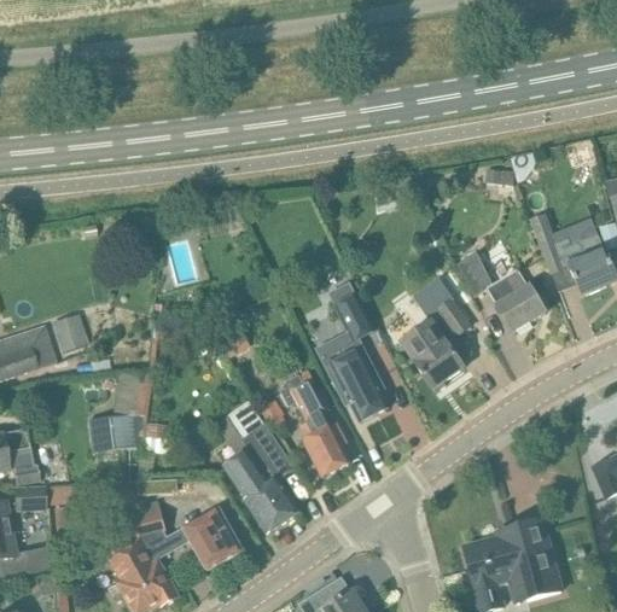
[(594,158),(589,138),(565,144),(570,164),(594,158)]
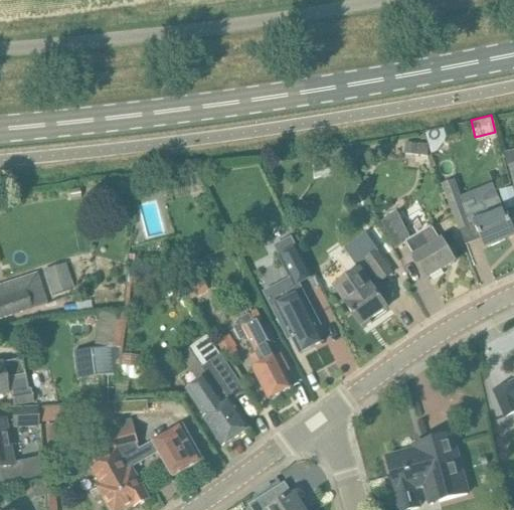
[(364,153),(361,144),(350,147),(352,155),(364,153)]
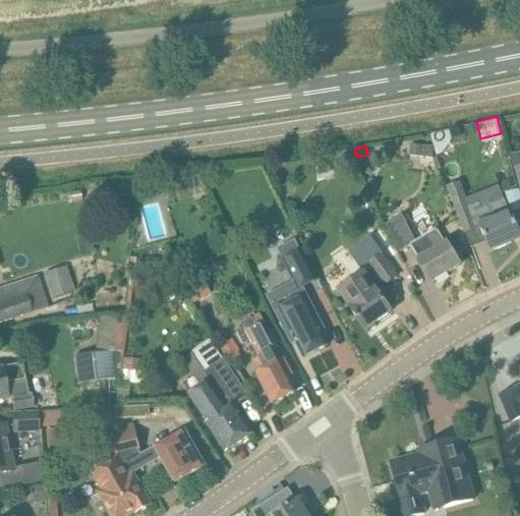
[(420,160),(421,148),(409,147),(408,159),(420,160)]
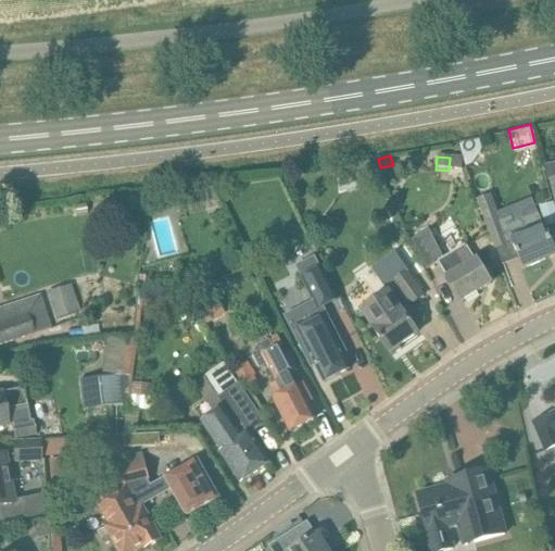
[(490,190),(476,196),(486,218),(495,245),(513,237),(519,253),(524,264),(545,255),(544,253),(554,248),(545,225),(544,223),(543,223),(537,209),(531,195),(496,209),(492,197),(490,190)]
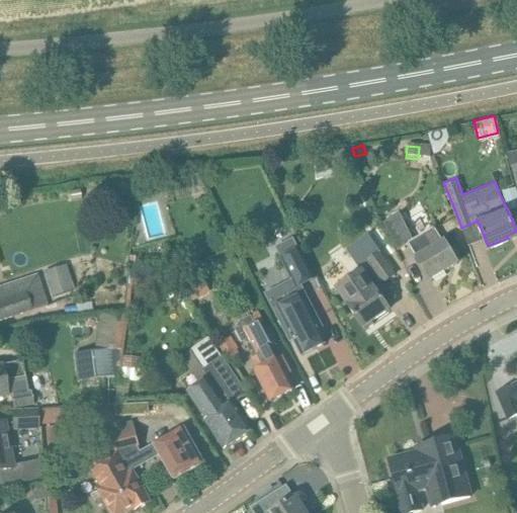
[(516,192),(515,184),(502,188),(507,207),(516,203),(516,192)]
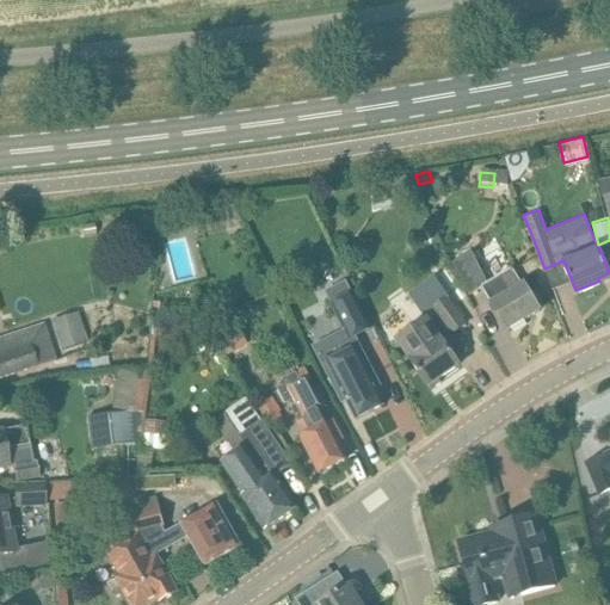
[(93,220),(81,222),(82,233),(94,230),(93,220)]
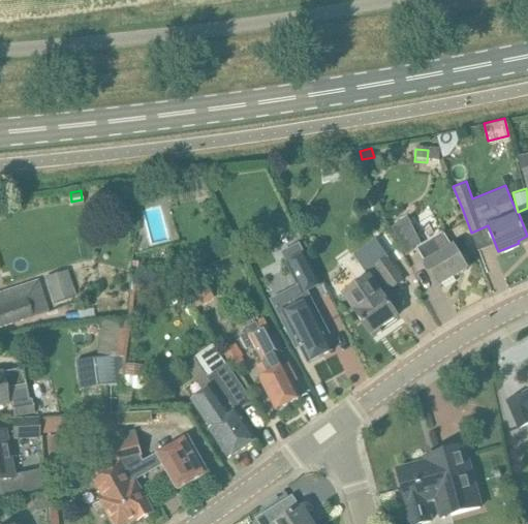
[(431,236),(431,237),(423,242),(408,215),(391,225),(406,251),(416,245),(428,265),(438,282),(466,266),(453,243),(452,244),(443,229),(431,236)]
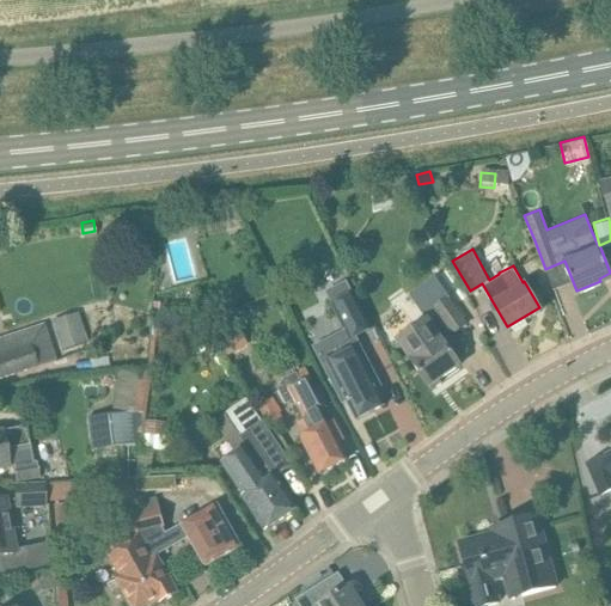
[(341,271),(322,281),(329,294),(328,294),(346,329),(367,317),(349,283),(348,283),(341,271)]
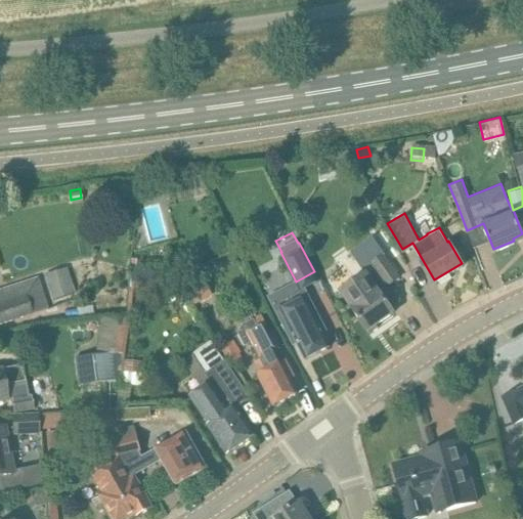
[(366,271),(341,290),(343,292),(352,305),(367,328),(393,309),(377,288),(386,282),(387,283),(398,274),(378,246),(380,244),(375,235),(356,249),(367,264),(362,267),(366,271)]
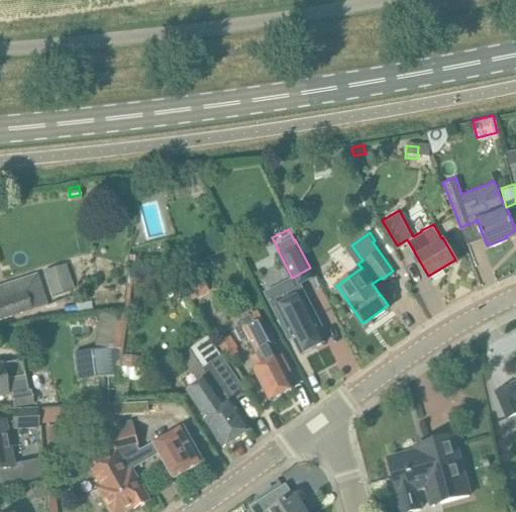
[(53,290),(73,284),(66,260),(45,266),(53,290)]
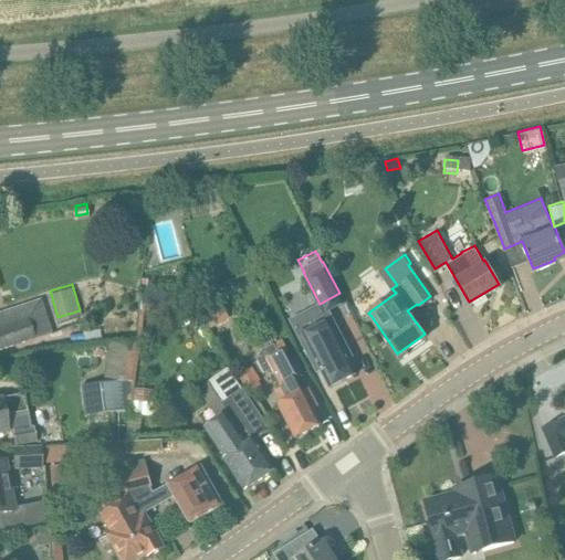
[(213,292),(197,300),(209,321),(225,313),(213,292)]
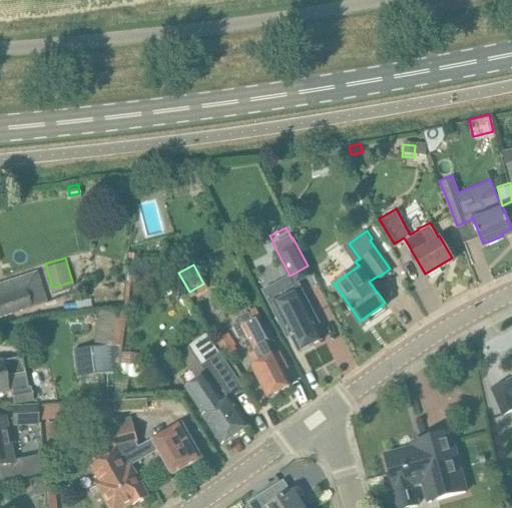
[(0,314),(46,298),(35,268),(0,279),(0,314)]
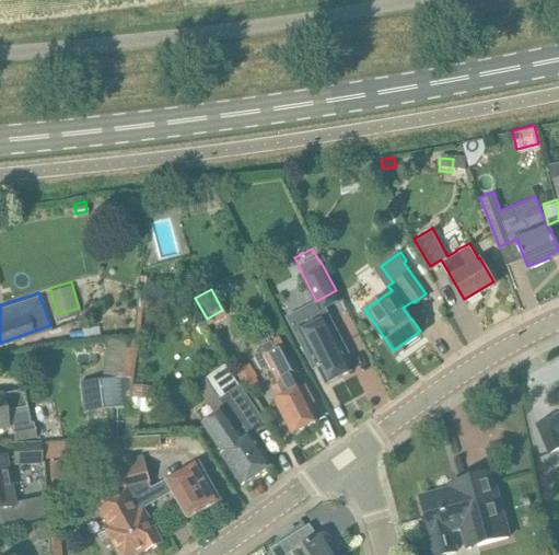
[(301,332),(297,334),(313,366),(316,363),(326,381),(351,368),(344,353),(348,350),(330,316),(326,319),(325,316),(299,330),(301,332)]
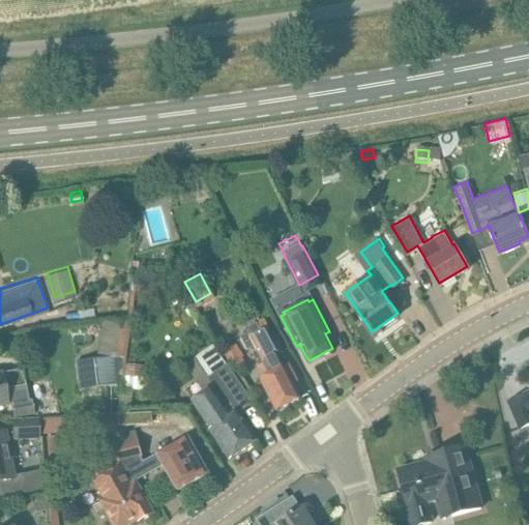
[(267,323),(260,326),(257,320),(244,326),(241,333),(246,347),(255,348),(268,372),(260,376),(266,389),(276,407),(300,395),(293,380),(297,378),(288,361),(267,323)]
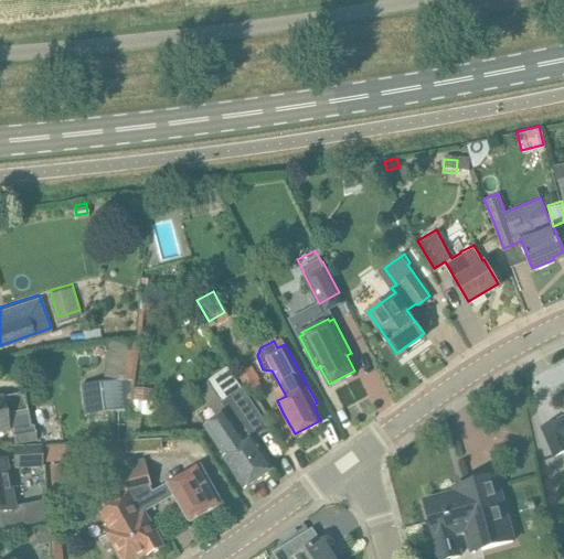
[(251,363),(236,373),(249,391),(259,384),(256,378),(259,376),(251,363)]
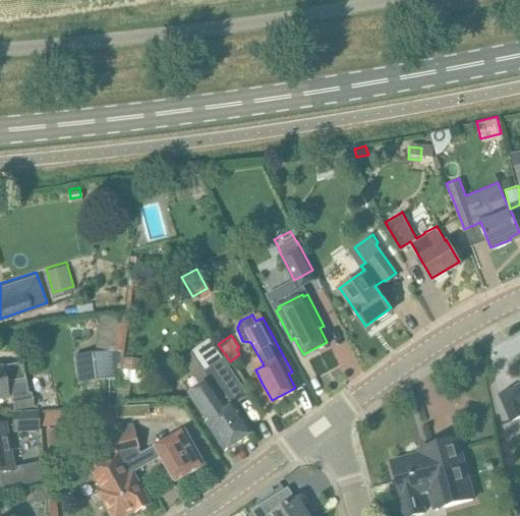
[(210,337),(191,350),(204,368),(195,375),(200,383),(186,392),(225,448),(252,430),(234,403),(248,393),(223,355),(223,356),(210,337)]
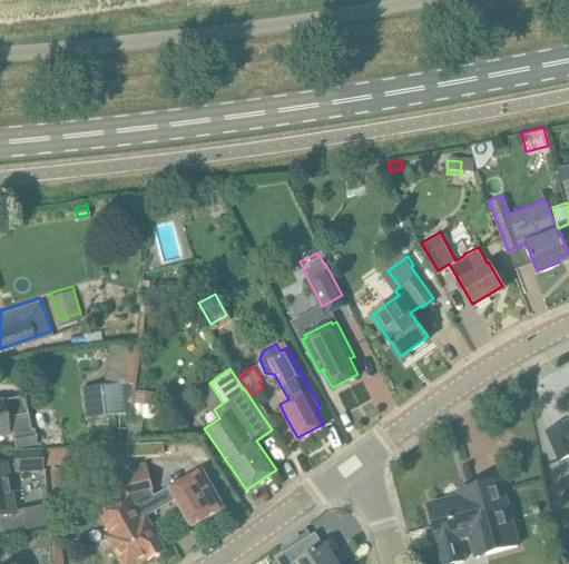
[(84,415),(126,409),(123,382),(79,387),(84,415)]
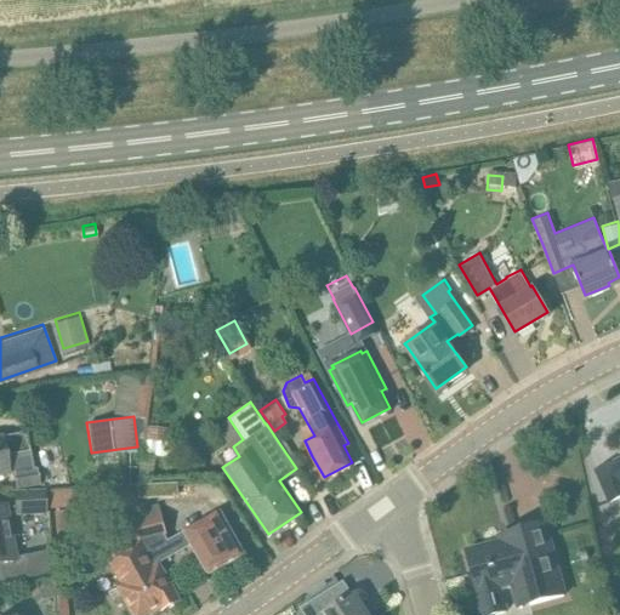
[(0,472),(7,471),(4,454),(29,449),(26,430),(0,434),(0,472)]
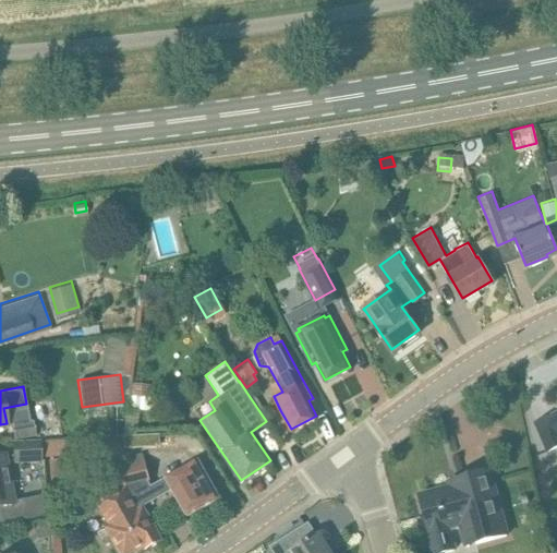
[(556,410),(535,419),(547,446),(556,442),(556,433),(556,432),(556,431),(556,410)]
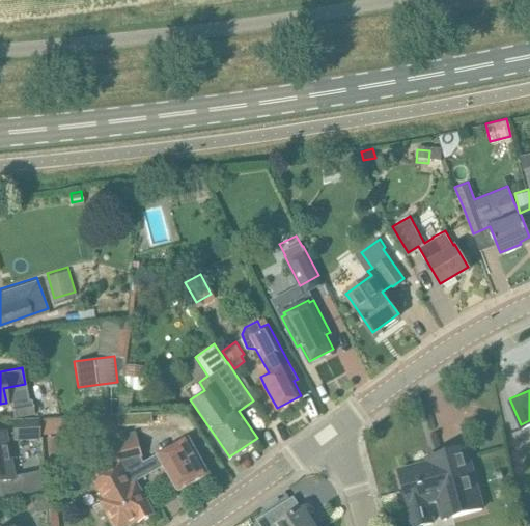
[(12,415),(34,412),(32,397),(10,400),(12,415)]
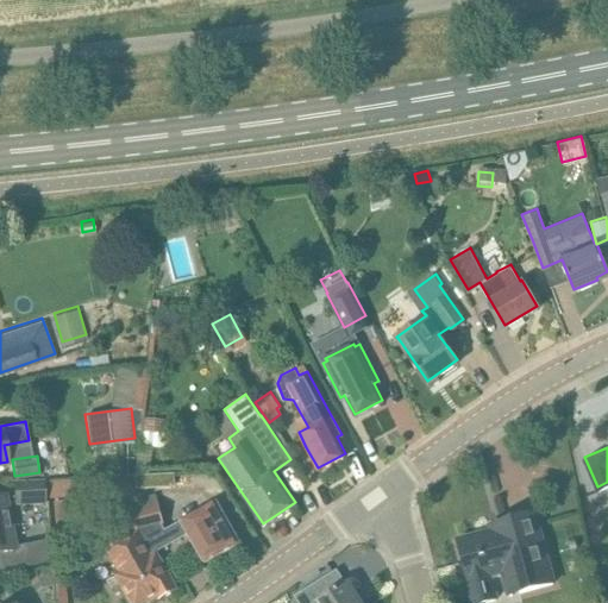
[(45,494),(46,492),(45,478),(14,481),(16,502),(45,501),(45,494)]
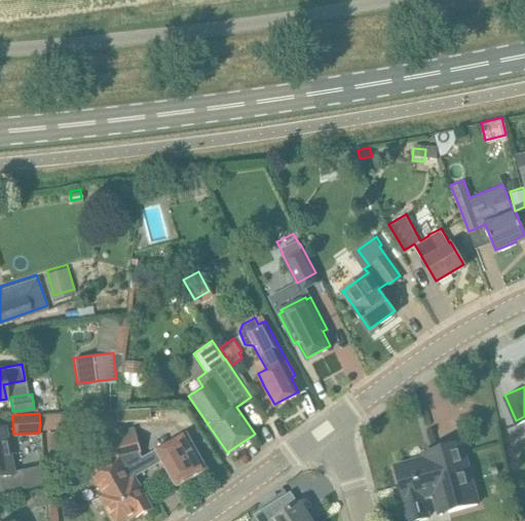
[(0,491),(42,484),(38,464),(11,469),(3,426),(0,426),(0,491)]
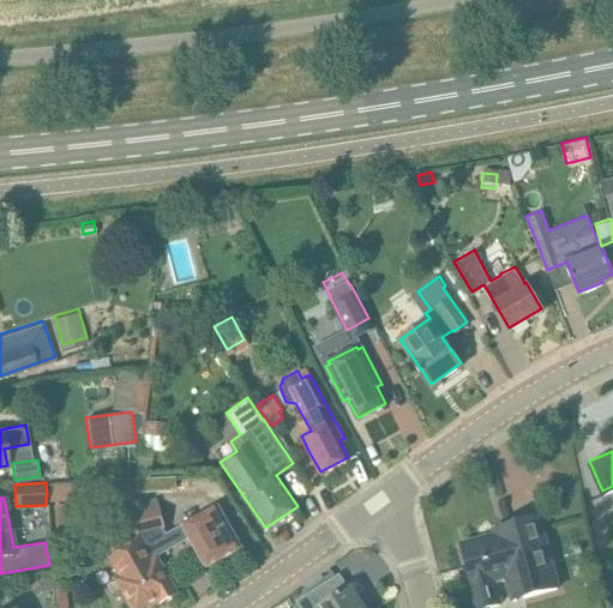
[(76,500),(52,503),(55,535),(79,533),(76,500)]
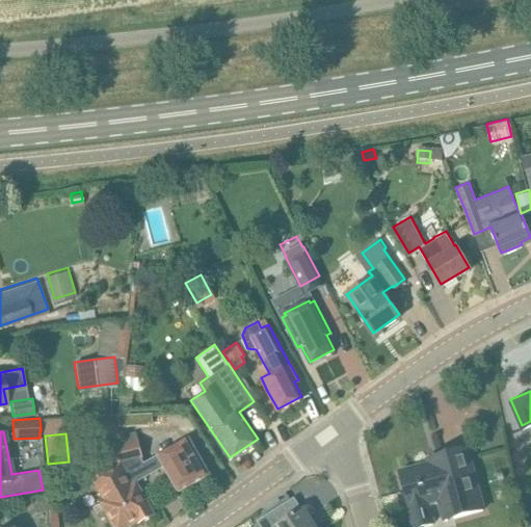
[(143,460),(142,458),(136,435),(96,446),(101,465),(89,471),(99,488),(105,499),(102,501),(102,502),(95,505),(96,508),(101,518),(108,514),(115,526),(122,526),(138,519),(139,521),(154,512),(134,478),(163,462),(178,490),(209,472),(198,453),(188,435),(143,460)]
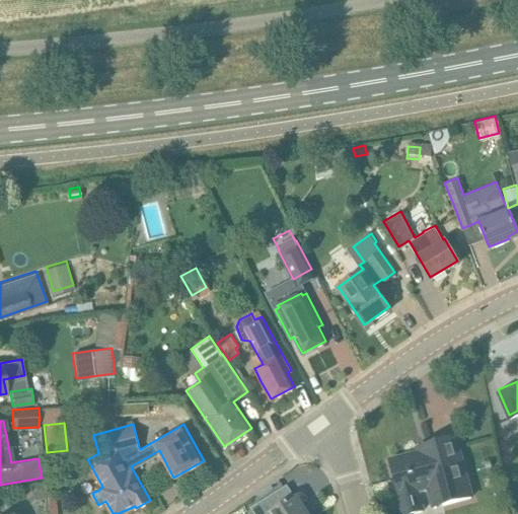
[(419,450),(389,458),(404,513),(422,508),(417,491),(430,487),(428,483),(441,479),(447,501),(471,495),(454,435),(417,445),(419,450)]
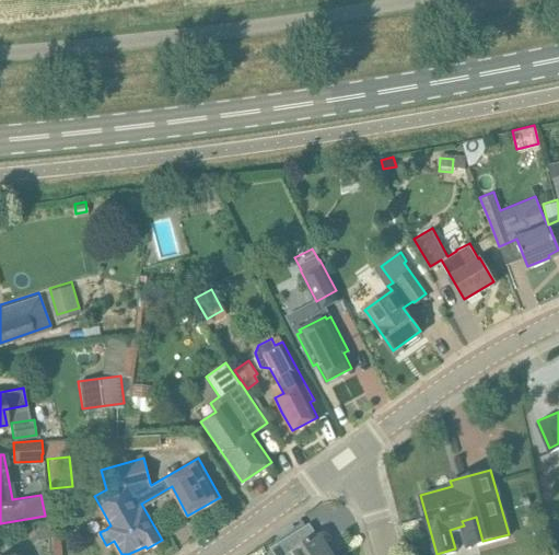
[(309,522),(270,546),(276,554),(332,554),(318,534),(317,535),(309,522)]
